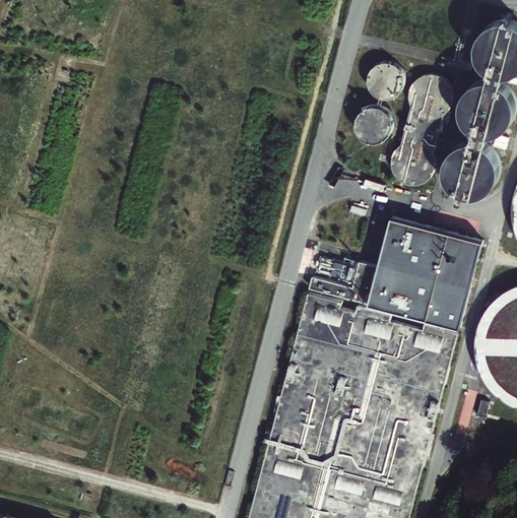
[(516,25),(513,24),(508,22),(503,22),(498,22),(493,24),(489,26),(485,29),(480,34),(478,39),(477,43),(476,48),(476,53),(478,58),(480,63),(483,67),(488,70),(493,72),(498,74),(503,74),(508,74),(512,73),(516,70),(516,69),(516,25)]
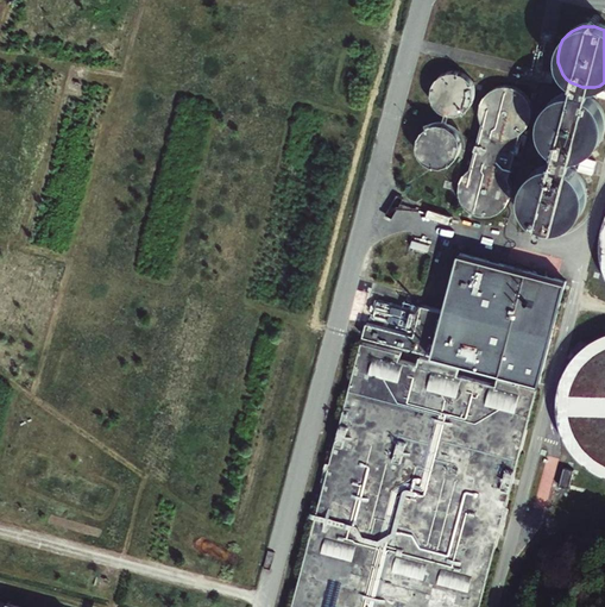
[(442,113),(449,114),(457,113),(461,110),(466,104),(468,98),(467,91),(465,85),(460,80),(454,76),(448,75),(441,76),(436,80),(432,85),(429,89),(429,95),(430,101),(433,106),(436,111),(442,113)]
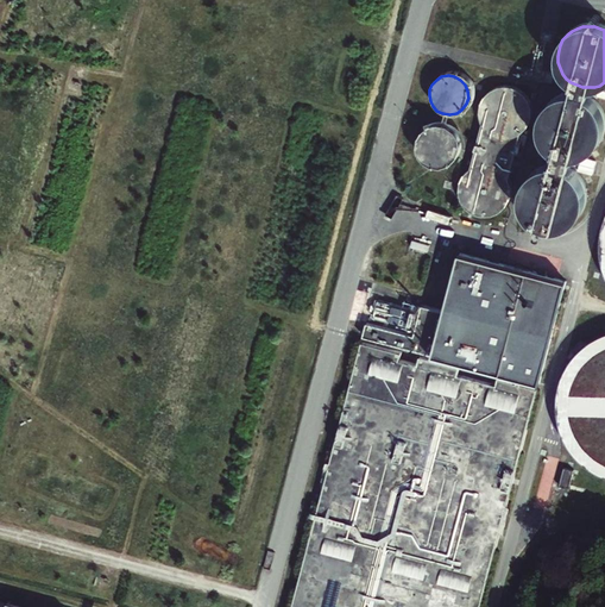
[(522,130),(525,123),(528,116),(528,107),(524,99),(518,93),(511,88),(503,87),(495,89),(486,93),(481,99),(478,107),(477,112),(478,119),(480,125),(468,170),(462,175),(459,181),(457,188),(457,195),(459,204),(464,210),(470,214),(477,217),(485,218),(493,214),(499,211),(504,204),(506,196),(508,191),(506,186),(505,181),(516,135),(522,130)]
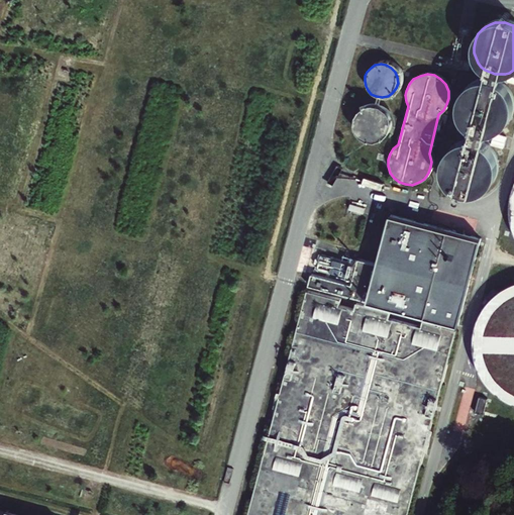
[(510,110),(511,105),(510,100),(509,96),(506,91),(503,87),(499,84),(495,81),(490,80),(485,80),(480,80),(475,81),(471,84),(467,87),(463,91),(460,95),(459,100),(458,105),(458,110),(460,115),(463,120),(467,124),(470,127),(475,129),(480,130),(485,131),(490,131),(495,129),(499,127),(503,124),(506,120),(509,115),(510,110)]
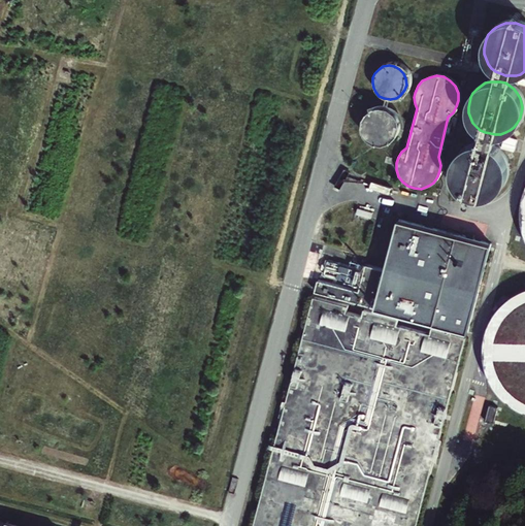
[(372,143),(379,143),(384,142),(389,139),(393,135),(394,129),(394,123),(392,118),(388,113),(383,110),(376,110),(371,111),(366,113),(363,118),(361,122),(360,127),(361,132),(363,137),(367,140),(372,143)]
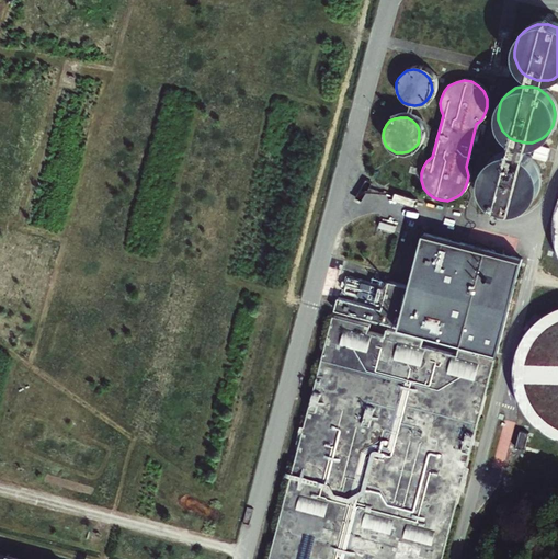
[(536,187),(536,182),(536,177),(534,172),(532,167),(528,162),(524,159),(520,156),(514,155),(509,153),(503,155),(498,156),(492,159),(488,162),(485,167),(482,171),(480,177),(480,182),(480,187),(482,193),(485,198),(488,202),(492,205),(497,208),(502,209),(508,210),(513,210),(519,208),(524,206),(528,203),(532,198),(534,193),(536,187)]
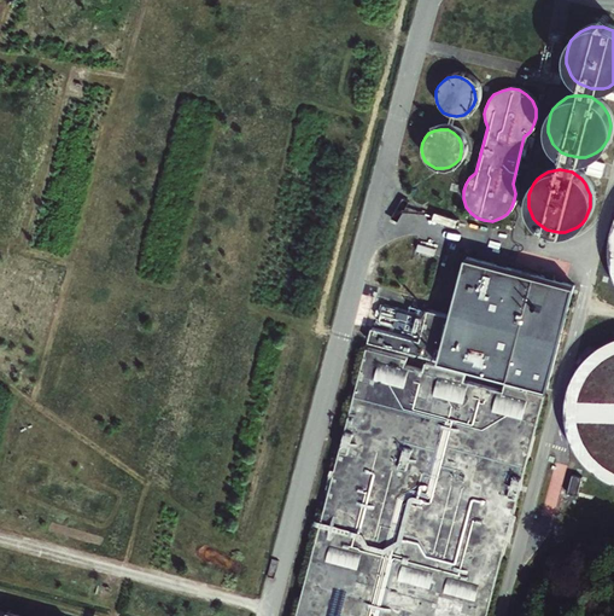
[(366,343),(545,390),(572,288),(465,259),(449,318),(426,312),(417,342),(369,330),(366,343)]
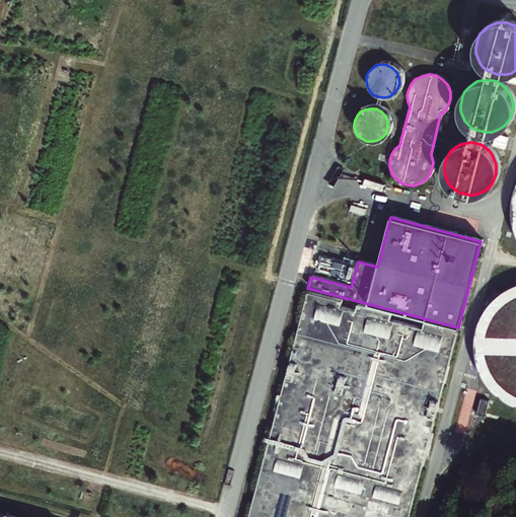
[(349,265),(319,257),(316,272),(345,280),(349,265)]
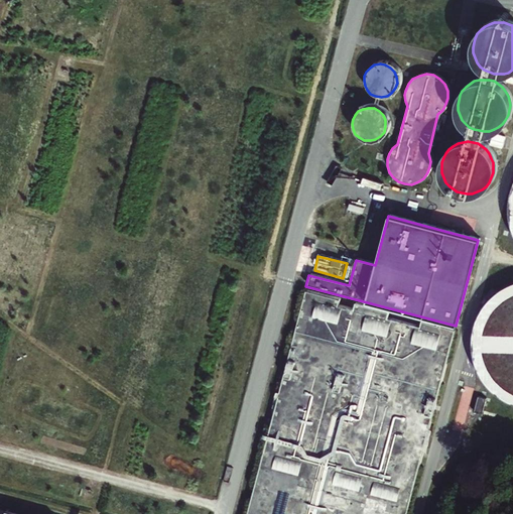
[(512,283),(512,284),(494,293),(479,310),(470,332),(469,354),(476,376),(489,394),(508,406),(512,407),(512,283)]
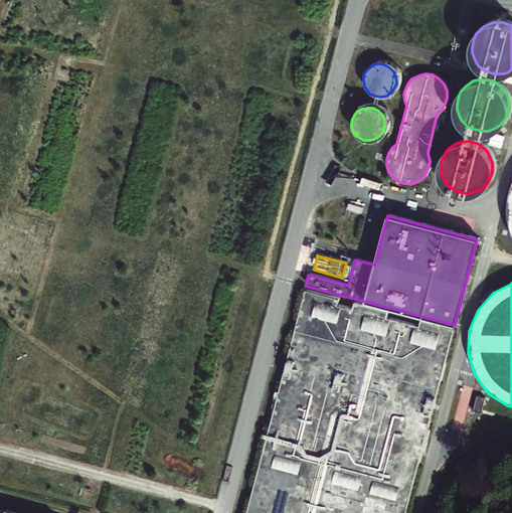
[(304,290),(245,512),(405,512),(453,328),(419,319),(417,326),(385,318),(387,311),(353,302),(351,309),(336,305),(338,299),(304,290)]
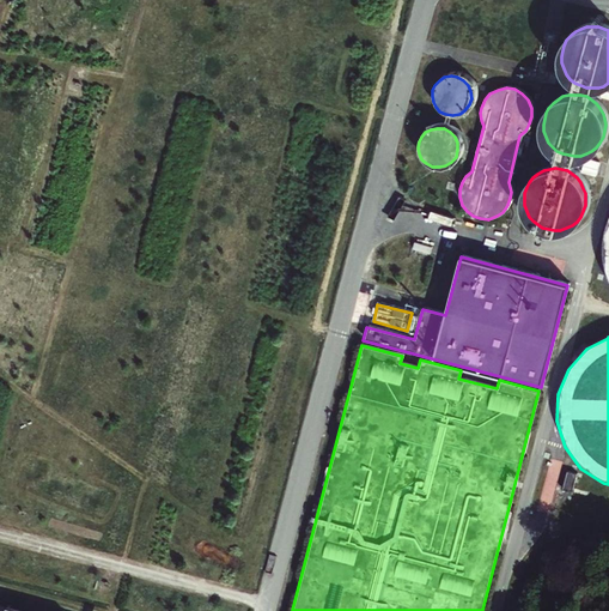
[(560,491),(568,492),(572,475),(564,473),(560,491)]
